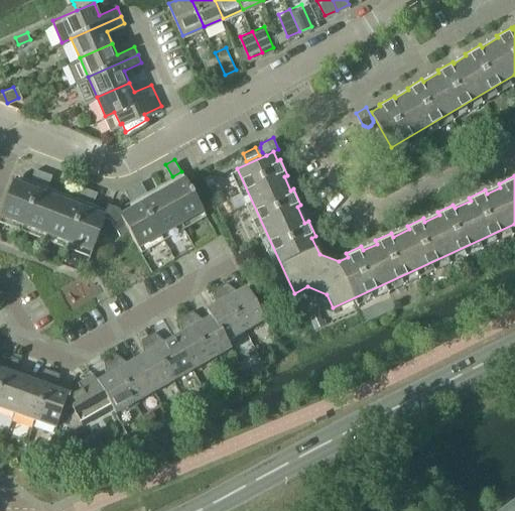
[(29,179),(37,182),(42,170),(34,167),(29,179)]
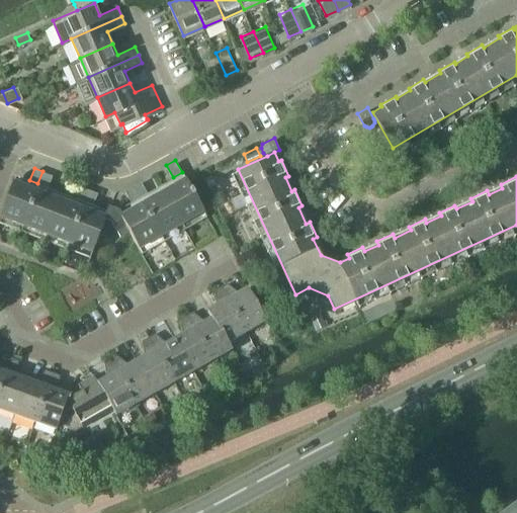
[(42,171),(37,183),(47,187),(52,174),(42,171)]
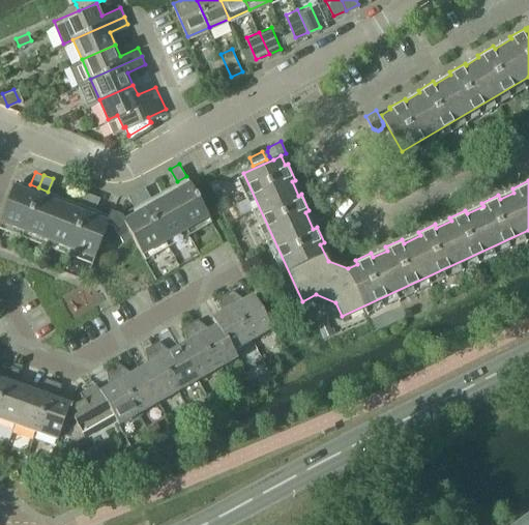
[(215,177),(208,180),(213,190),(219,186),(215,177)]
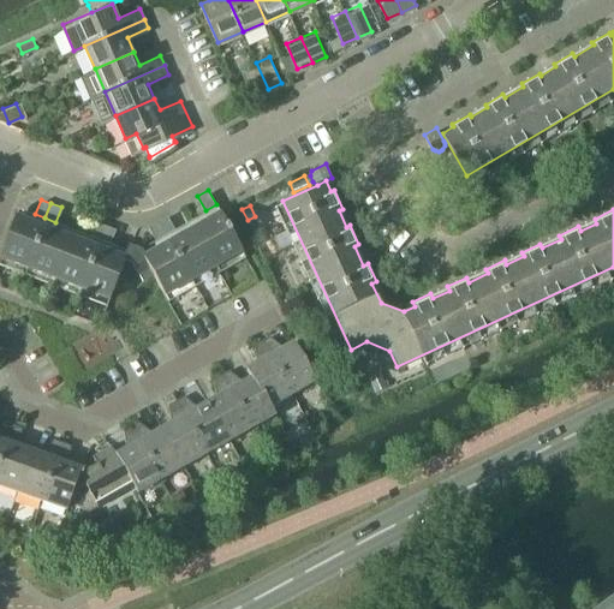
[(143,255),(153,273),(164,292),(242,249),(220,210),(143,255)]
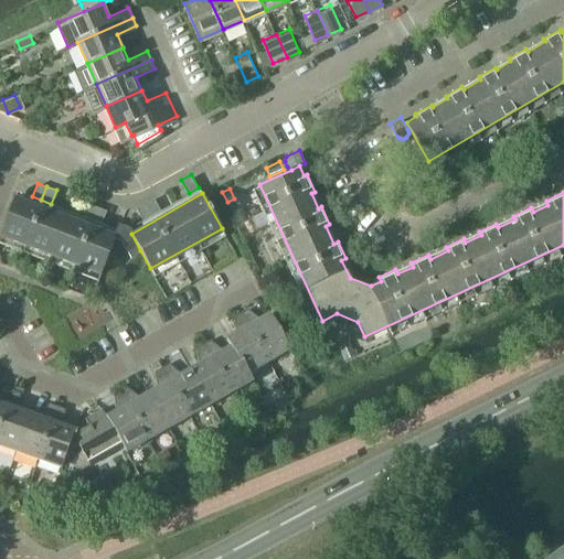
[(0,234),(100,272),(115,235),(13,196),(0,234)]
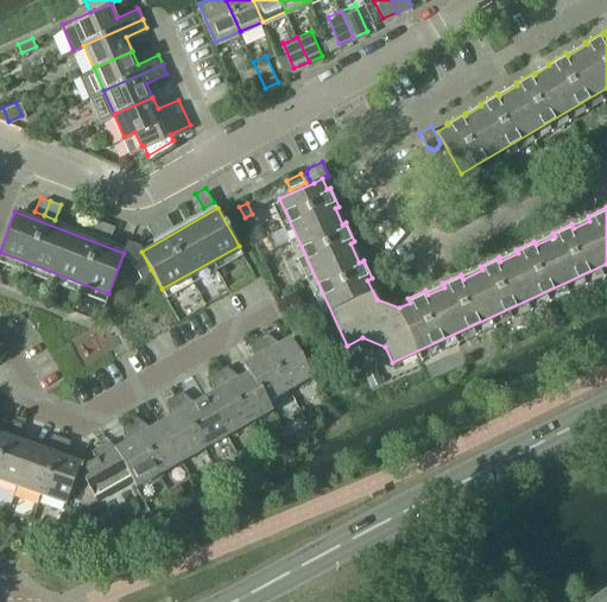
[(165,211),(156,217),(164,230),(174,226),(165,211)]
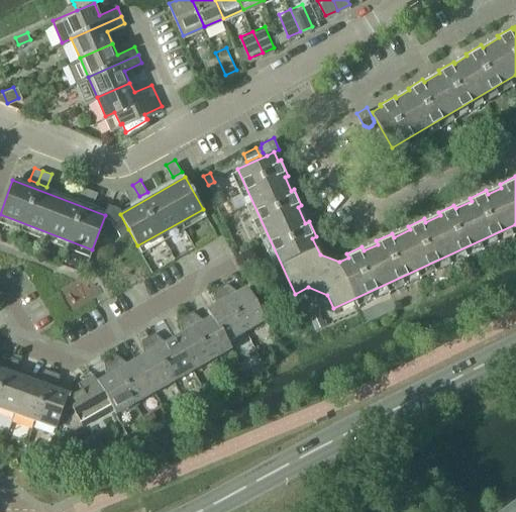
[(75,197),(84,200),(88,188),(80,185),(75,197)]
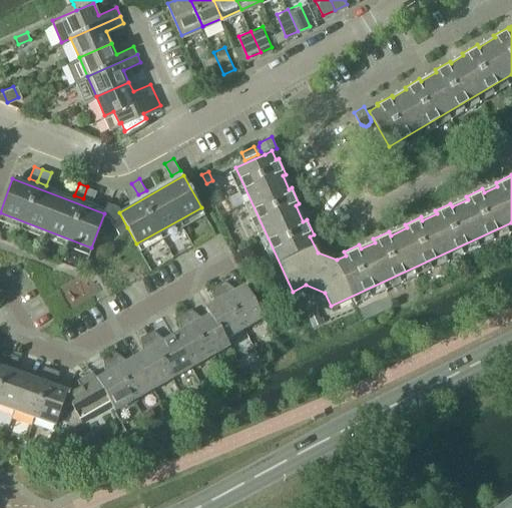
[(138,194),(131,183),(123,187),(130,199),(138,194)]
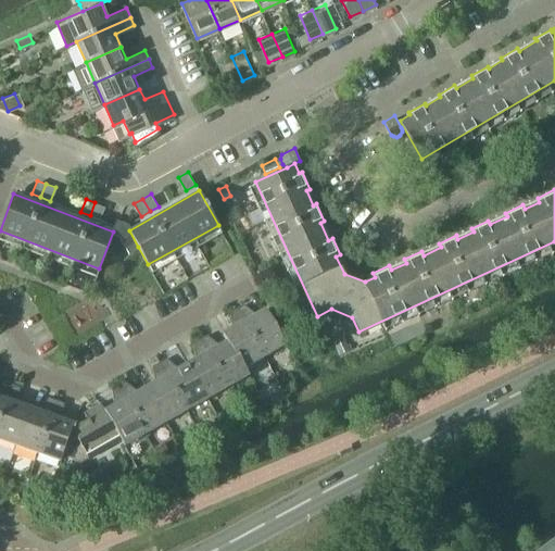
[(95,202),(90,215),(99,220),(104,205),(95,202)]
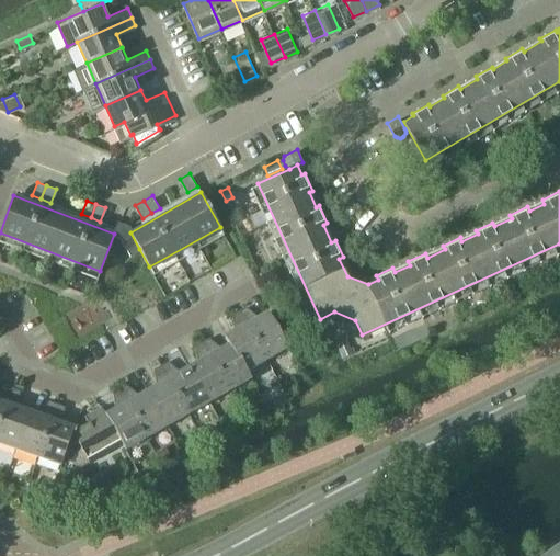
[(130,254),(139,249),(130,233),(122,229),(120,236),(130,254)]
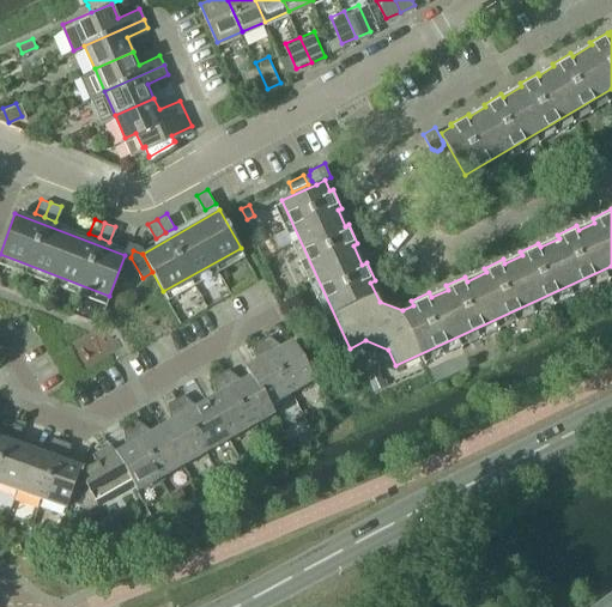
[(270,333),(260,338),(290,390),(314,377),(291,338),(282,344),(270,333)]
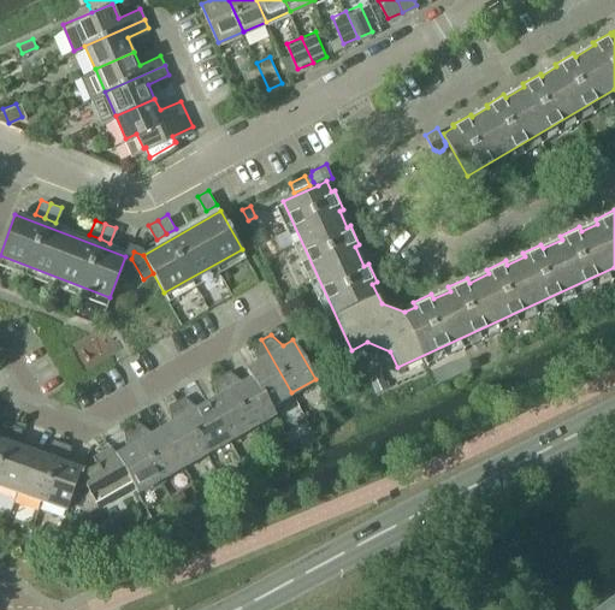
[(246,366),(250,375),(253,374),(270,406),(271,404),(291,392),(261,339),(255,343),(258,360),(246,366)]
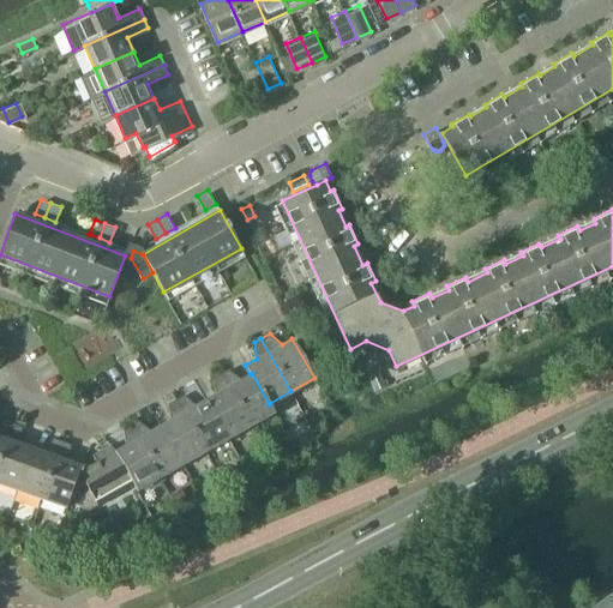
[(229,367),(221,372),(250,423),(274,409),(270,403),(269,404),(252,373),(250,374),(242,378),(229,367)]
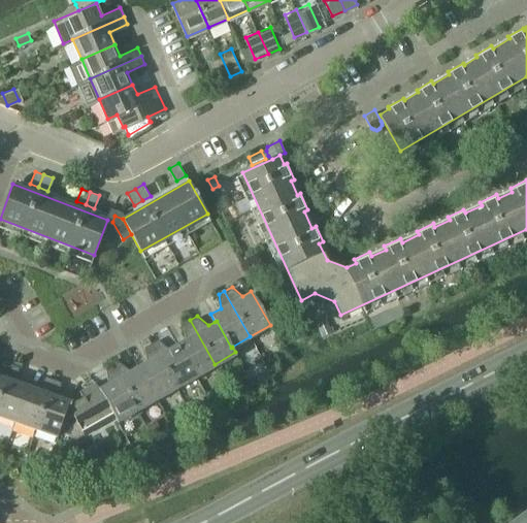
[(325,318),(316,322),(322,333),(331,329),(325,318)]
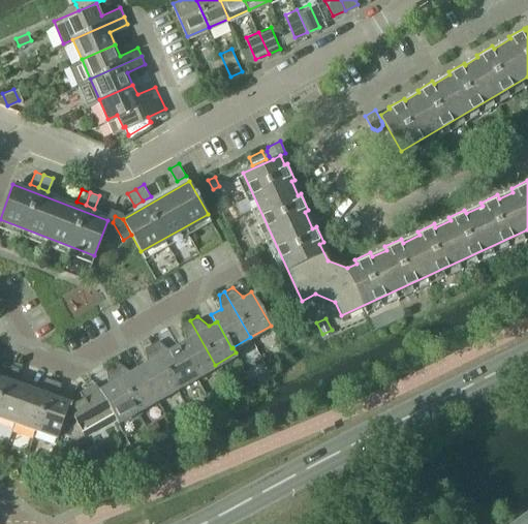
[(186,338),(178,343),(196,375),(215,365),(190,320),(184,324),(186,338)]
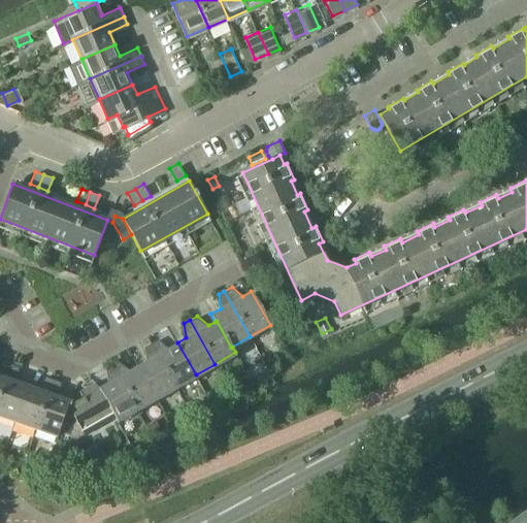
[(158,337),(152,340),(177,385),(196,374),(177,342),(169,347),(158,337)]
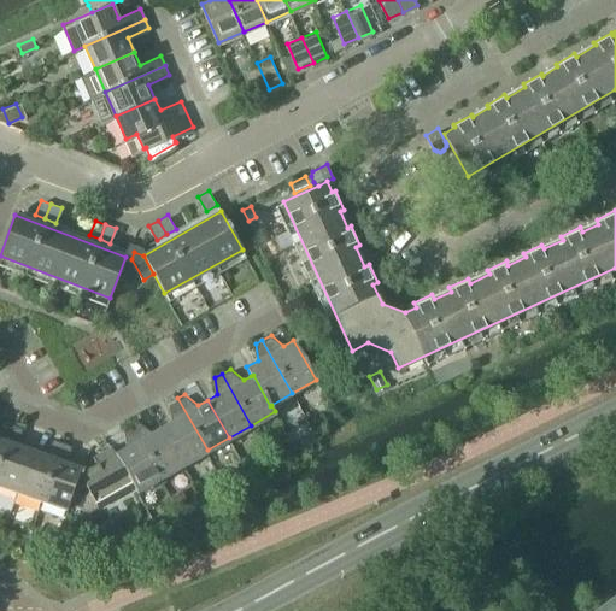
[(171,421),(162,426),(183,463),(207,450),(177,398),(169,404),(171,421)]
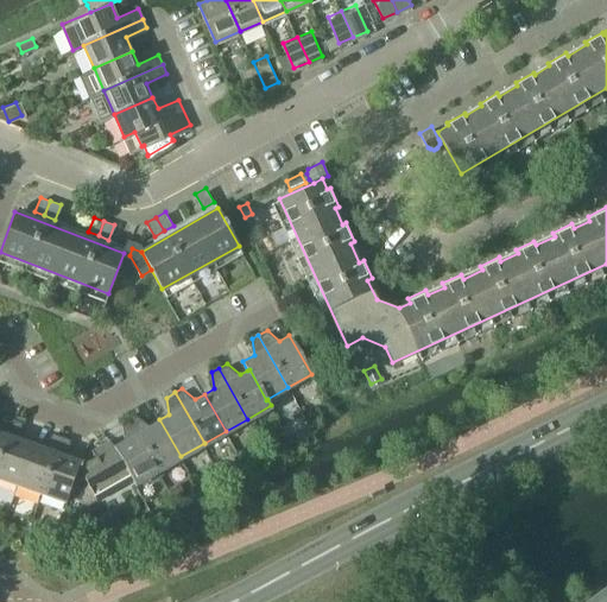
[(0,444),(11,417),(4,414),(0,417),(0,444)]
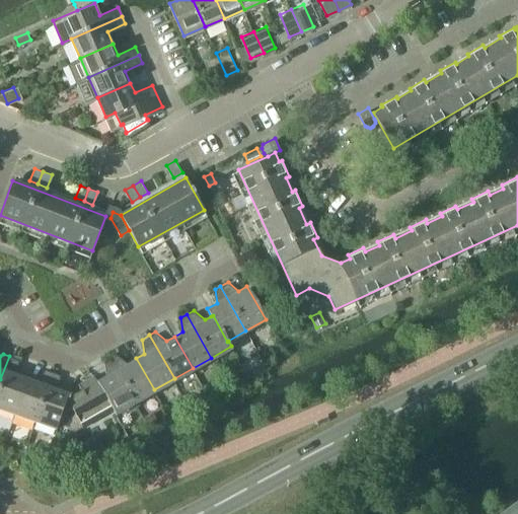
[(117,354),(111,357),(135,399),(154,389),(136,358),(128,362),(117,354)]
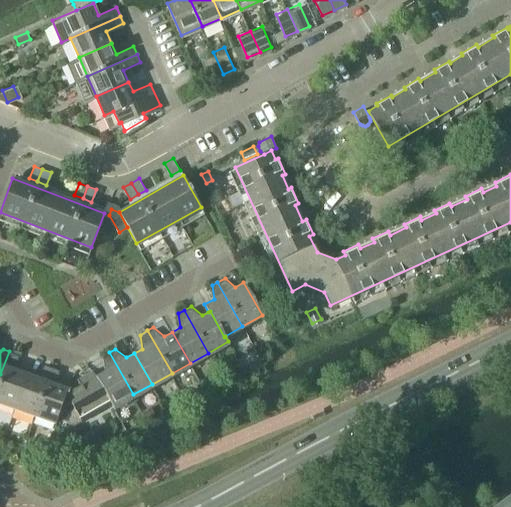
[(0,400),(12,405),(25,370),(17,367),(17,353),(9,351),(0,374),(0,400)]
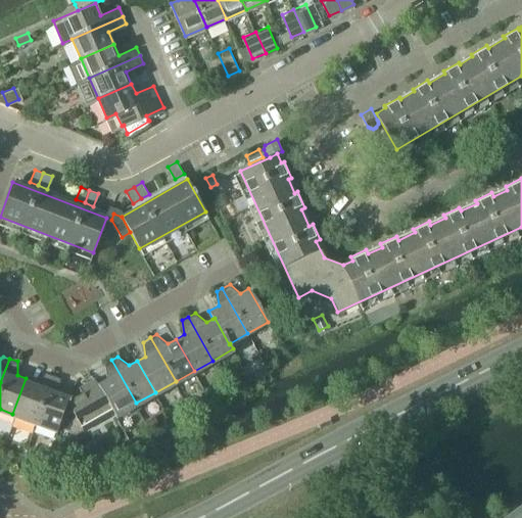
[(106,378),(98,382),(113,410),(115,414),(136,403),(111,360),(104,364),(106,378)]
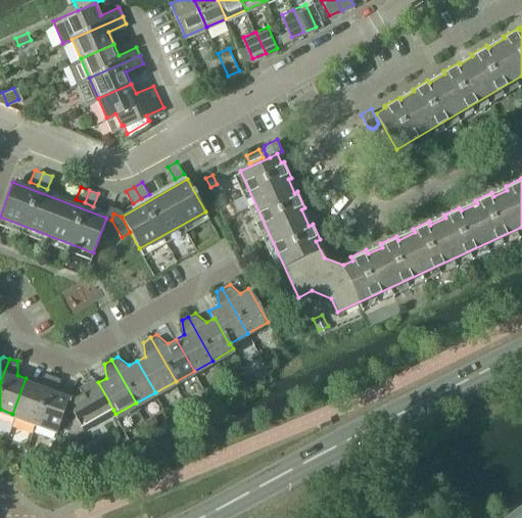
[(12,414),(33,421),(51,372),(43,370),(33,380),(26,378),(12,414)]
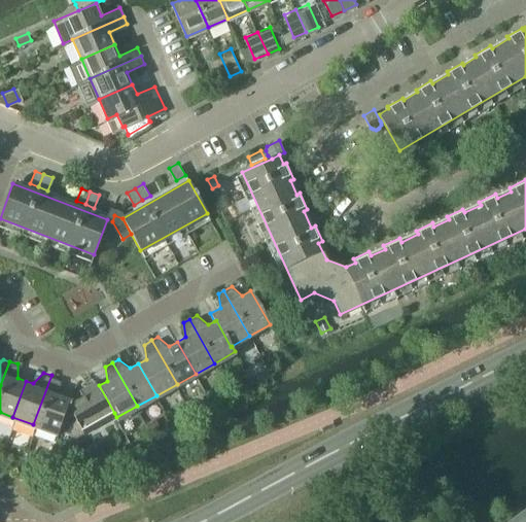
[(57,427),(68,396),(59,393),(59,378),(51,375),(33,424),(55,432),(57,427)]
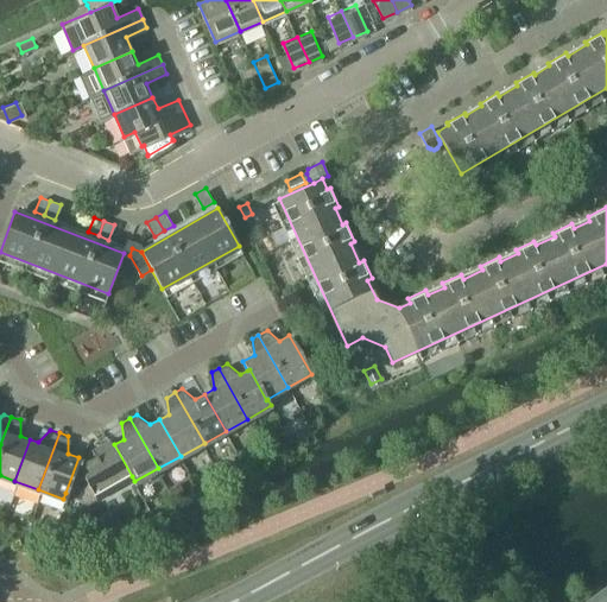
[(78,457),(65,493),(80,498),(83,502),(94,495),(95,496),(132,476),(114,444),(109,436),(89,447),(92,450),(88,452),(81,450),(78,457)]
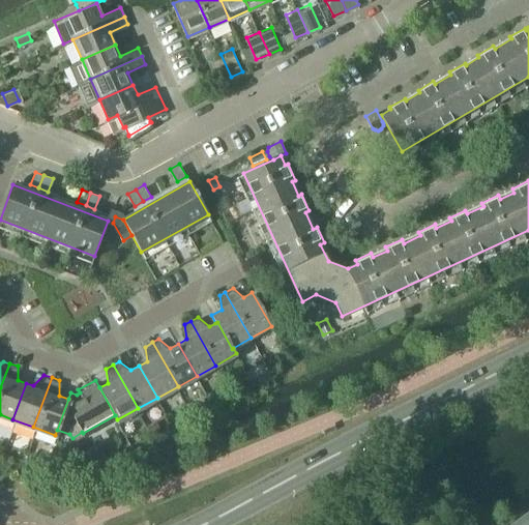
[(156,418),(146,424),(150,433),(160,428),(156,418)]
